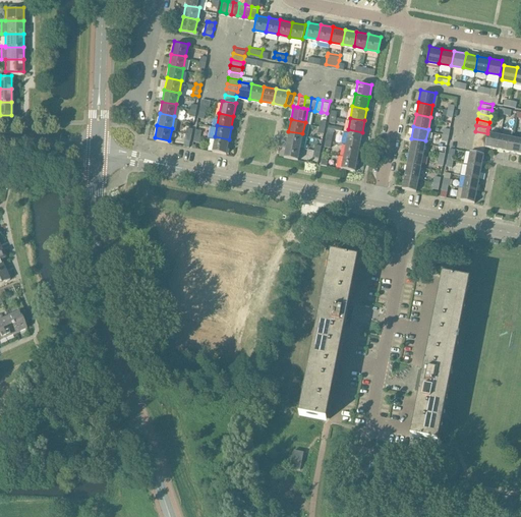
[(362,132),(348,129),(345,141),(360,145),(362,132)]
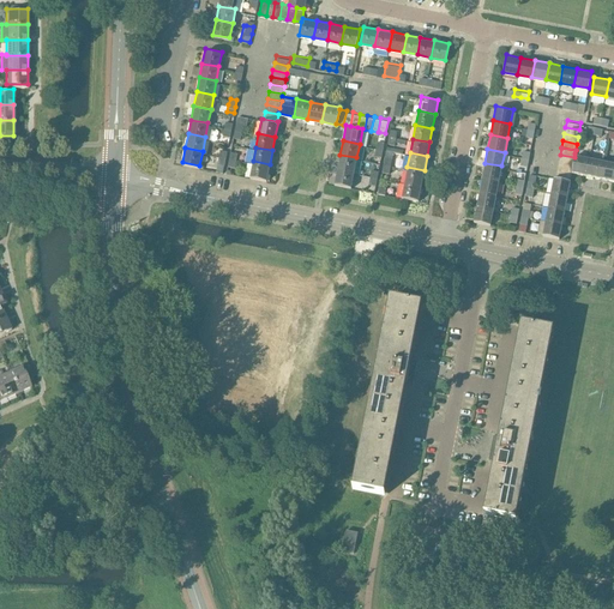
[(585,173),(589,156),(575,154),(575,157),(572,164),(571,170),(585,173)]
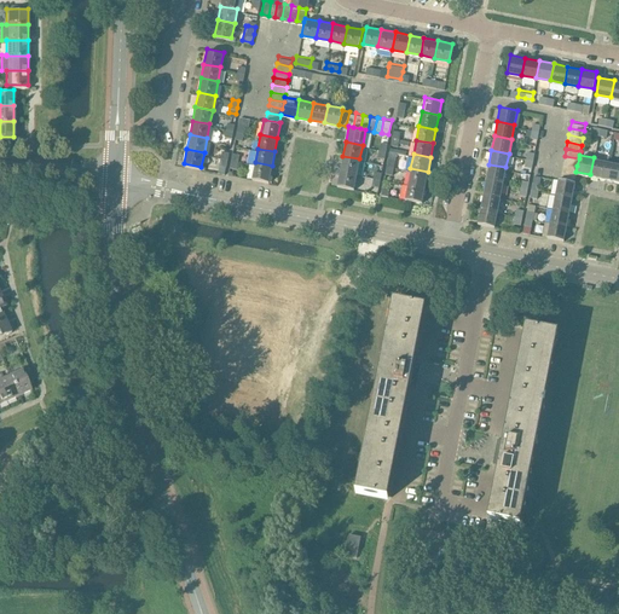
[(340,169),(357,173),(359,158),(342,156),(340,169)]
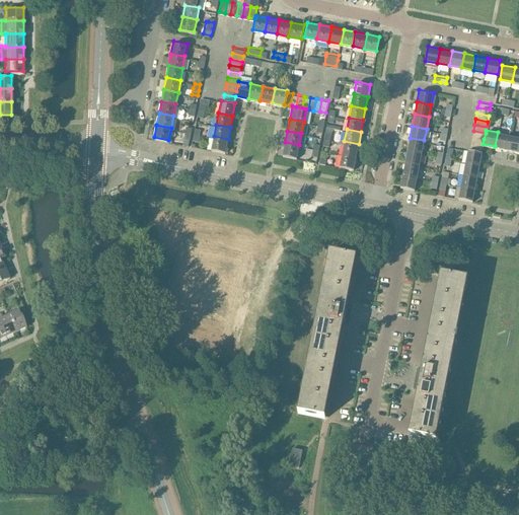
[(486,133),(473,131),(472,137),(484,139),(486,133)]
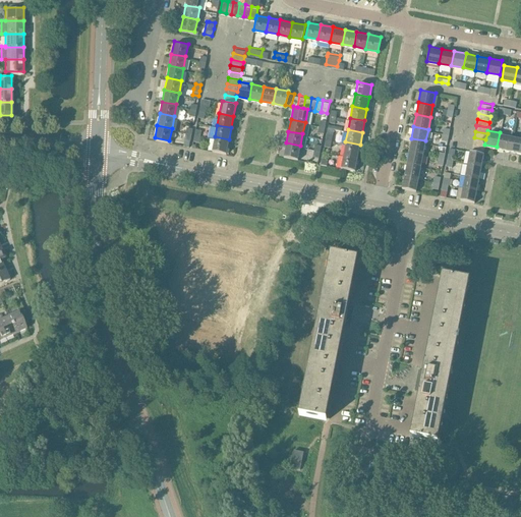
[(500,132),(497,147),(509,149),(512,134),(500,132)]
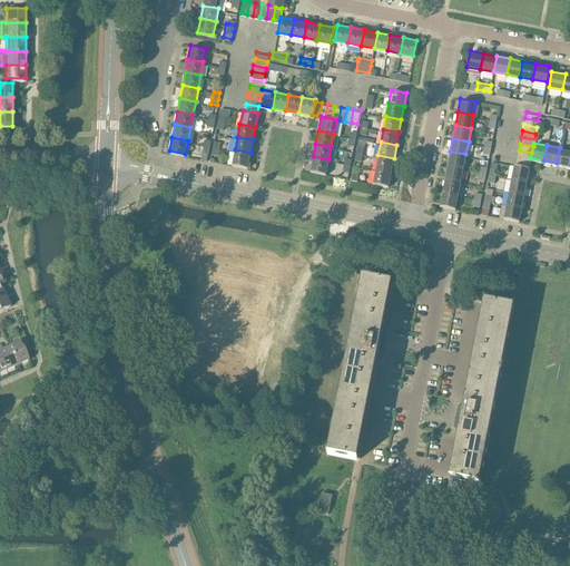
[(569,149),(560,147),(557,163),(569,166),(569,164),(569,149)]
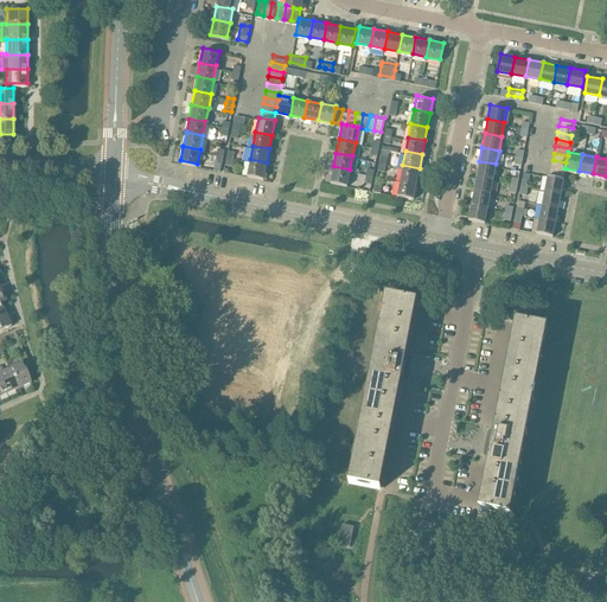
[(247,173),(263,177),(267,162),(250,159),(247,173)]
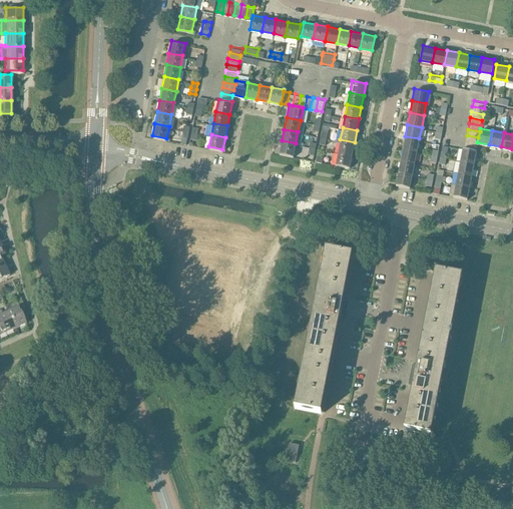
[(478,137),(467,135),(466,141),(477,143),(477,142),(478,137)]
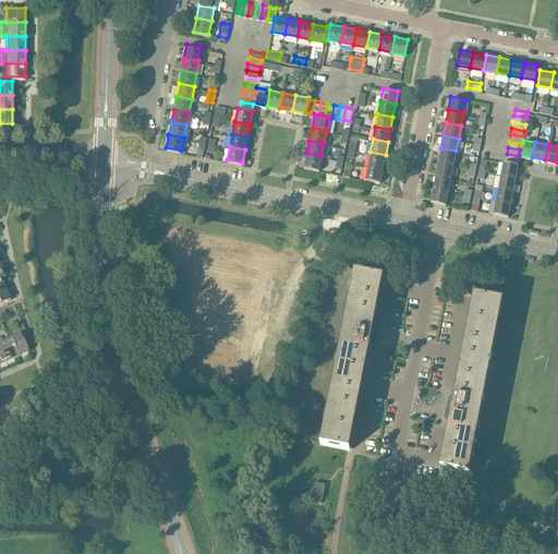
[(456,151),(440,148),(438,160),(453,164),(456,151)]
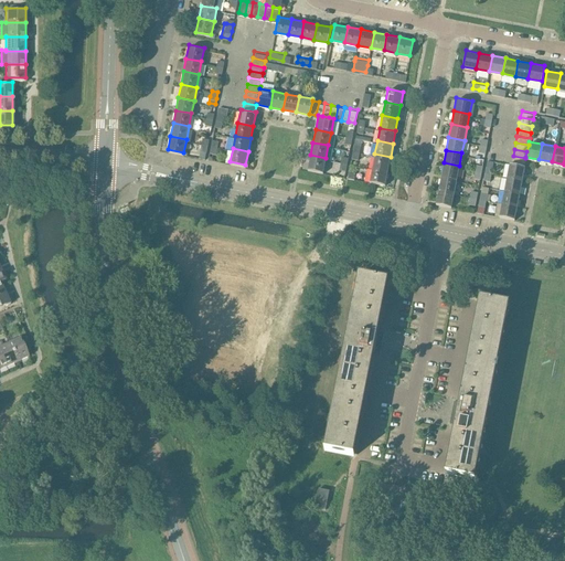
[(391,157),(374,154),(372,167),(387,170),(391,157)]
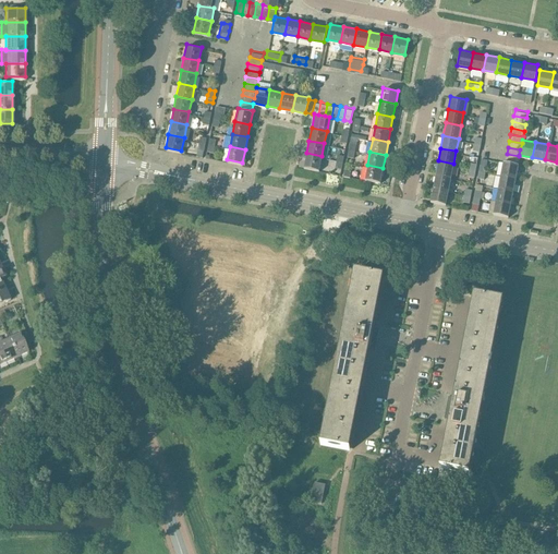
[(322,156),(306,153),(304,166),(319,169),(322,156)]
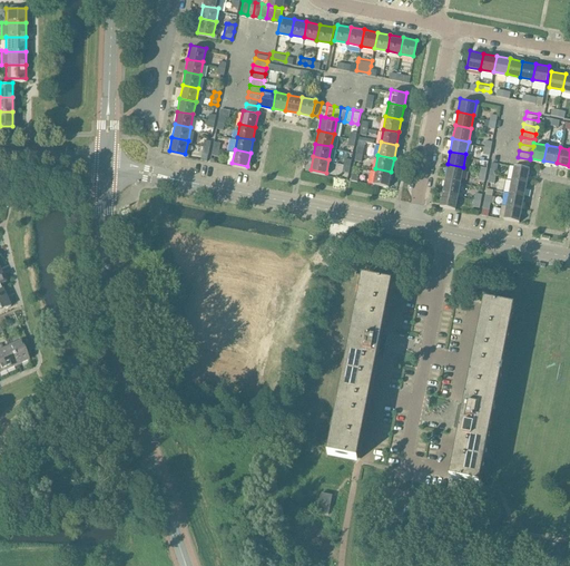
[(516,164),(529,166),(530,159),(518,157),(516,164)]
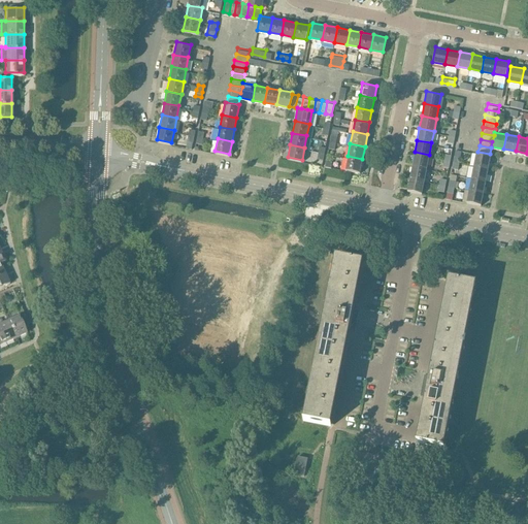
[(477,152),(476,151),(473,164),(488,167),(491,154),(490,154),(477,152)]
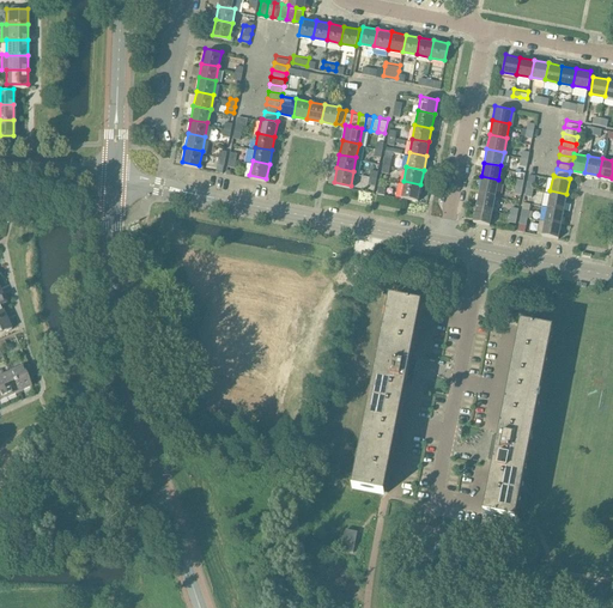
[(498,180),(481,176),(478,190),(496,194),(498,180)]
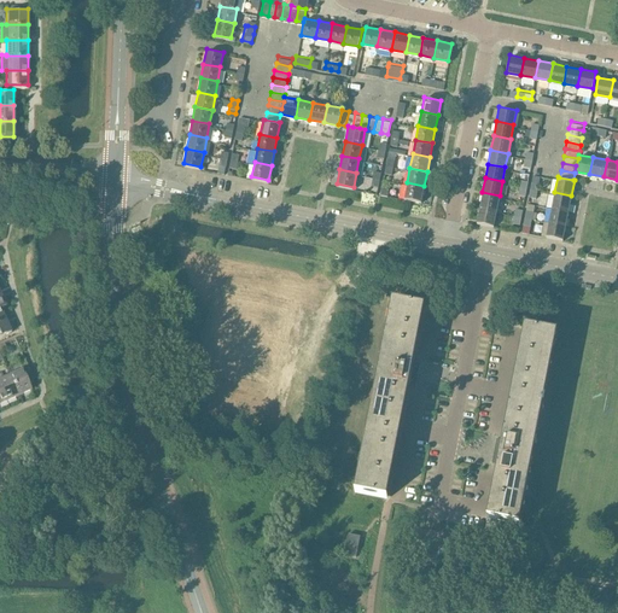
[(404,197),(421,200),(424,186),(407,182),(404,197)]
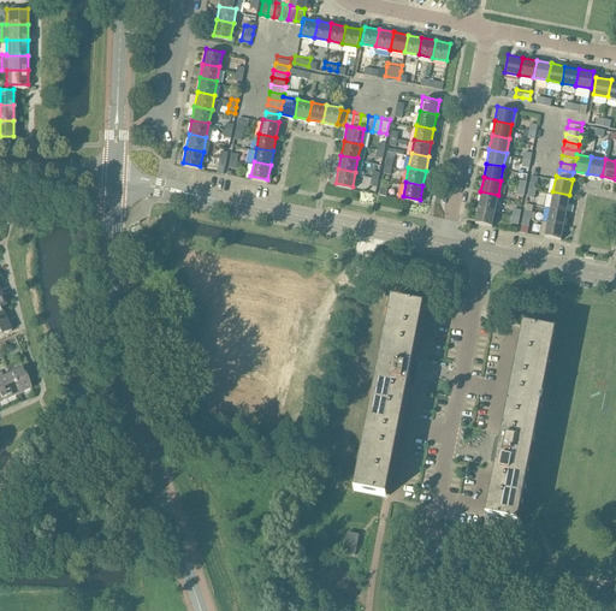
[(498,195),(480,191),(478,206),(495,209),(498,195)]
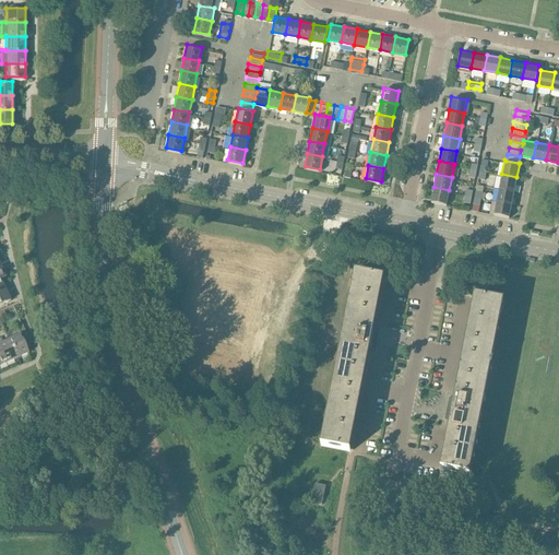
[(499,187),(514,189),(516,177),(501,174),(499,187)]
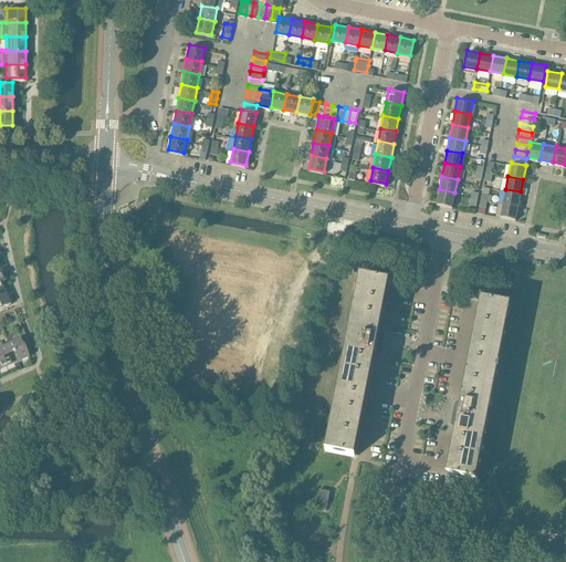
[(437,203),(452,206),(454,193),(439,189),(437,203)]
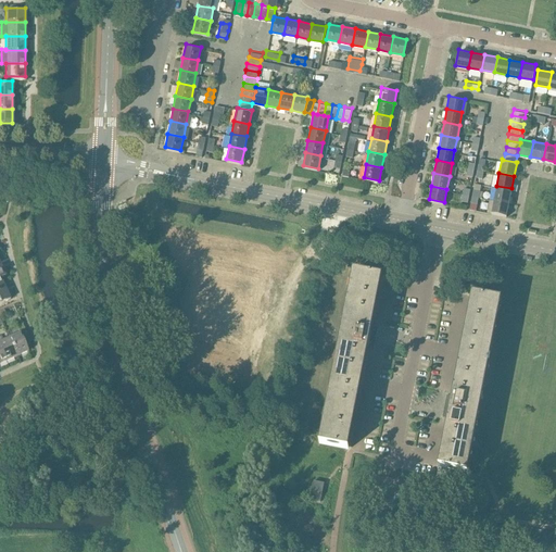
[(493,198),(509,201),(512,188),(496,186),(493,198)]
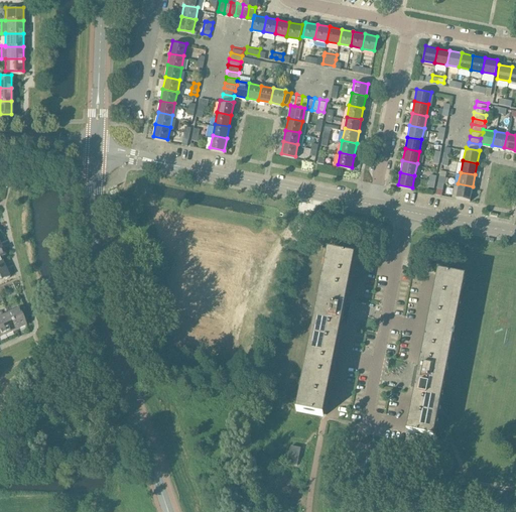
[(456,196),(470,199),(473,186),(458,183),(456,196)]
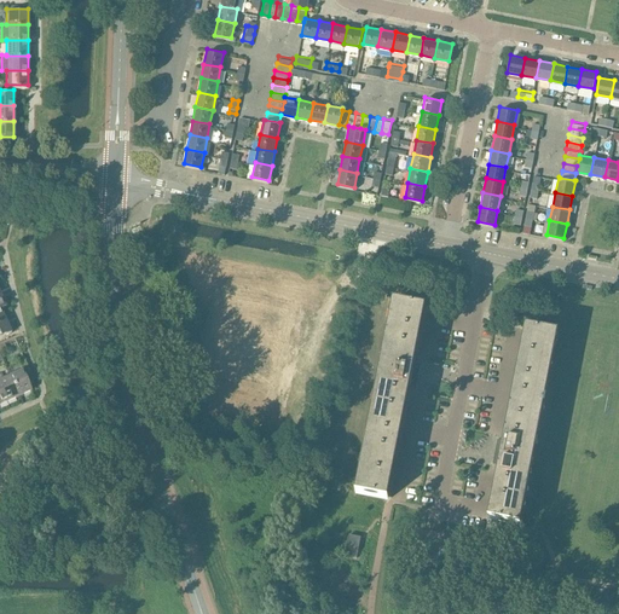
[(394,299),(357,490),(385,496),(408,382),(416,383),(421,360),(411,358),(422,303),(394,299)]
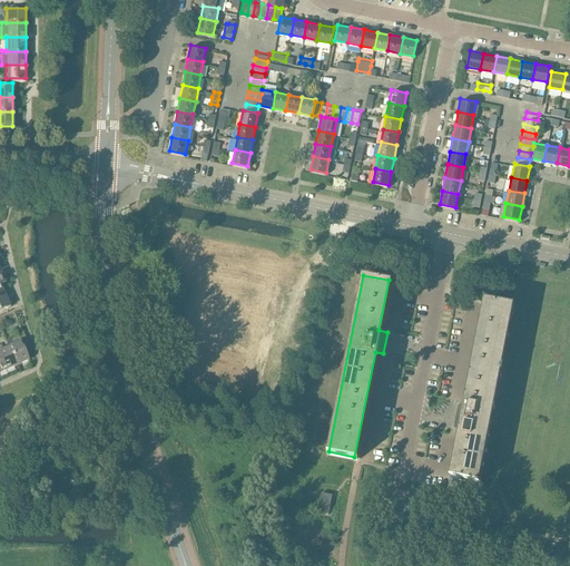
[(0,308),(10,303),(5,292),(0,293),(0,308)]
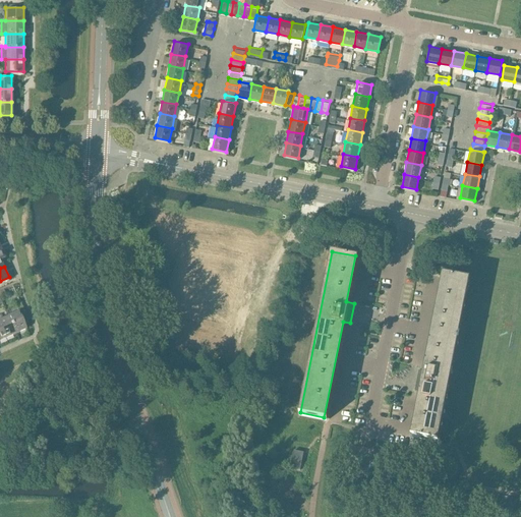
[(437,439),(468,278),(445,274),(426,368),(418,367),(415,388),(422,389),(413,435),(437,439)]
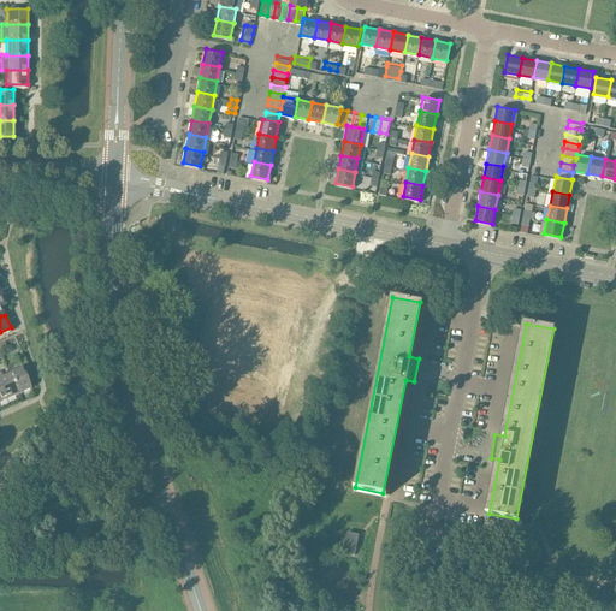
[(23,367),(22,365),(10,369),(19,390),(31,385),(25,372),(23,367)]
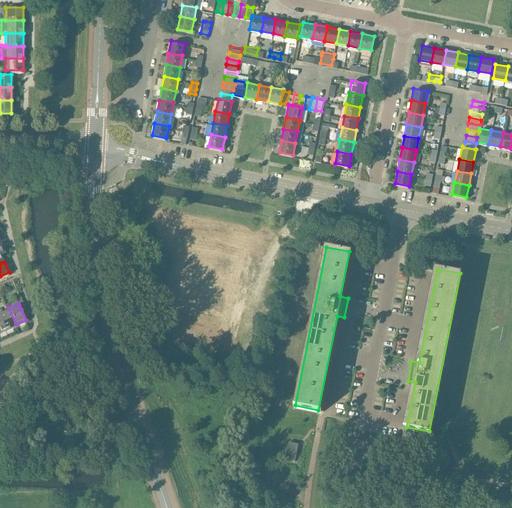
[(0,305),(0,316),(6,329),(16,324),(8,307),(3,309),(1,305),(0,305)]
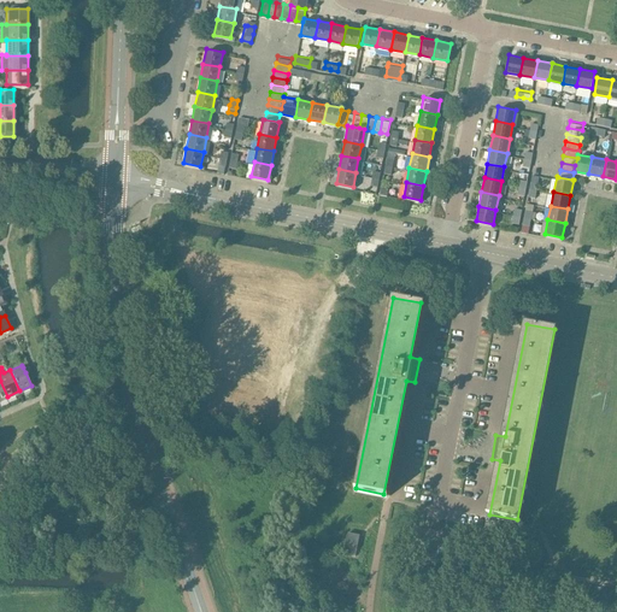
[(347,530),(345,545),(344,551),(356,552),(359,533),(347,530)]
